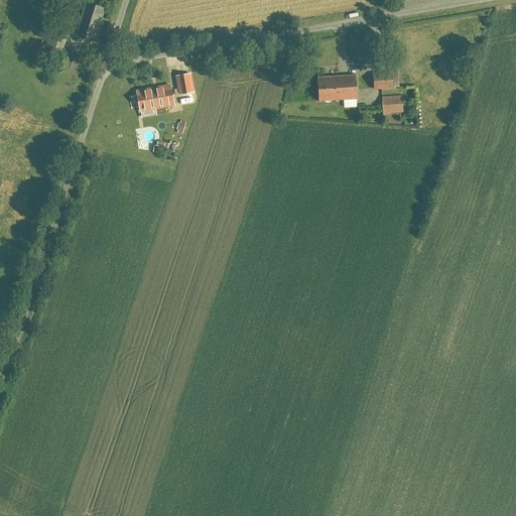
[(103,9),(84,3),(73,35),(92,41),(103,9)]
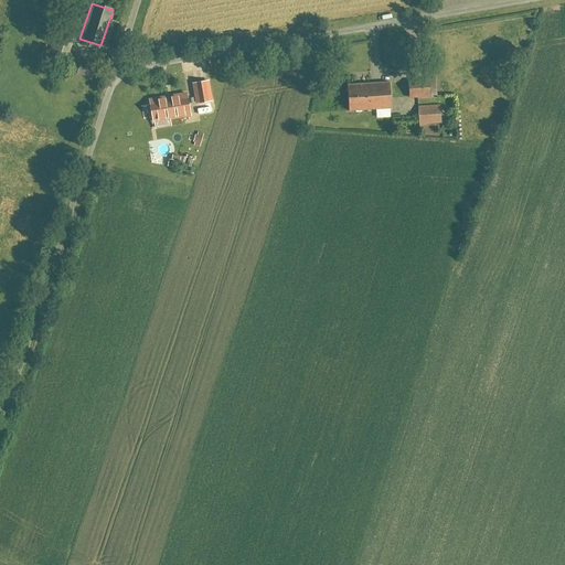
[(209,80),(192,83),(195,103),(213,99),(209,80)]
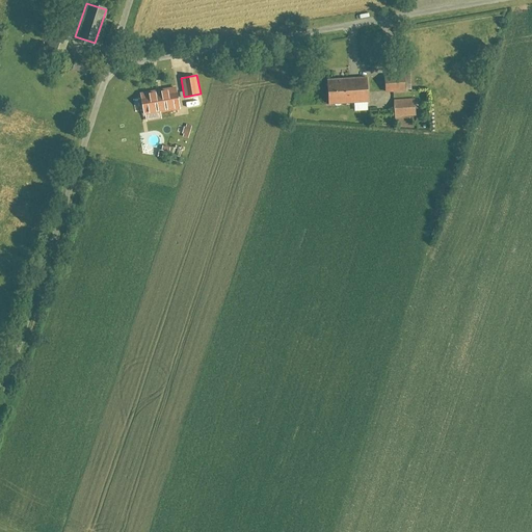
[(402,76),(384,77),(386,91),(403,90),(402,76)]
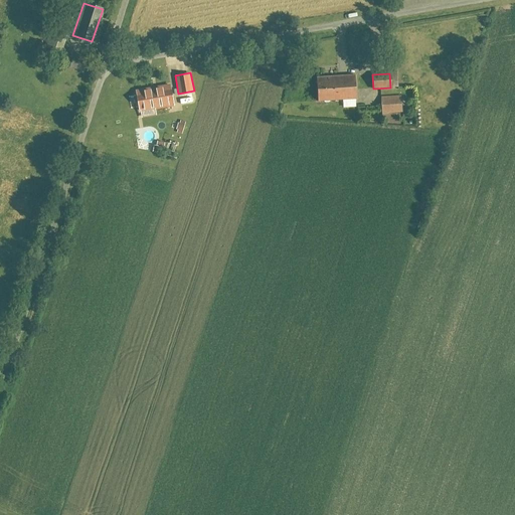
[(355,74),(319,76),(320,100),(357,98),(355,74)]
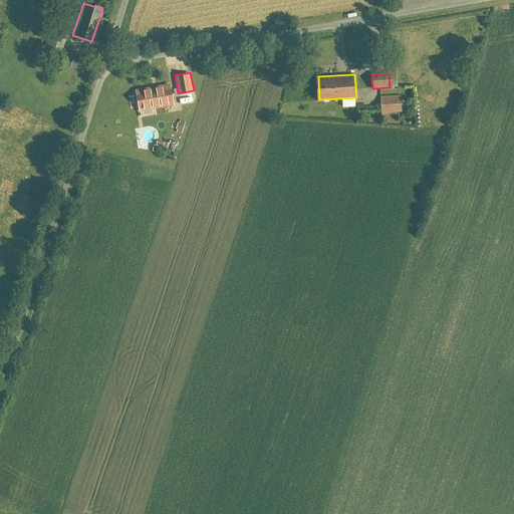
[(169,82),(136,89),(141,115),(155,112),(154,107),(174,103),(169,82)]
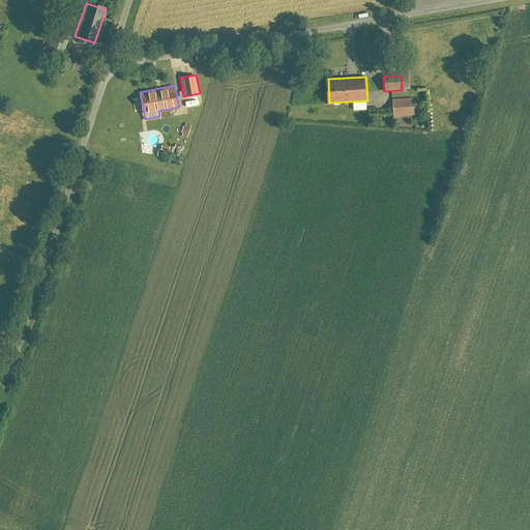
[(414,98),(393,99),(394,116),(415,115),(414,98)]
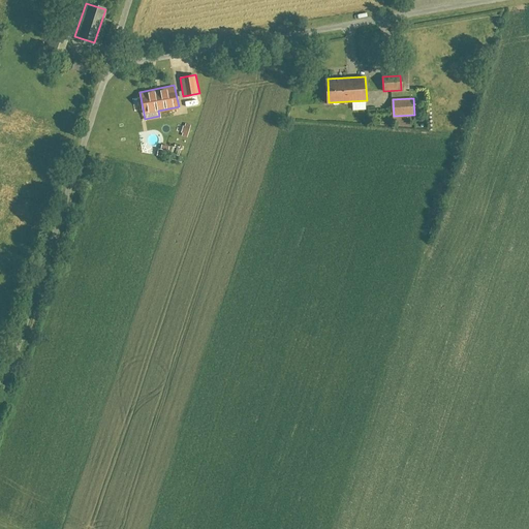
[(190,136),(194,125),(188,123),(184,134),(190,136)]
